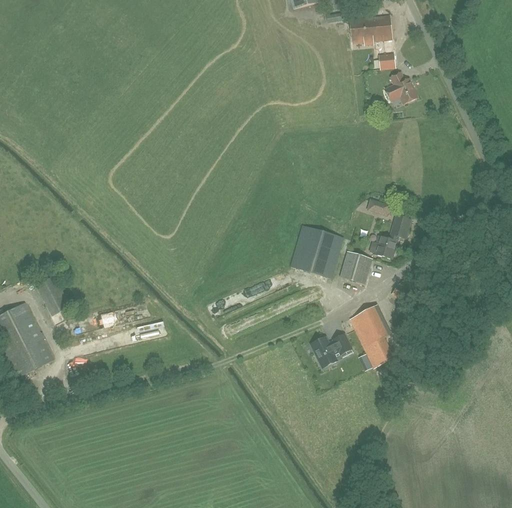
[(327,0),(329,10),(340,7),(338,0),(327,0)]
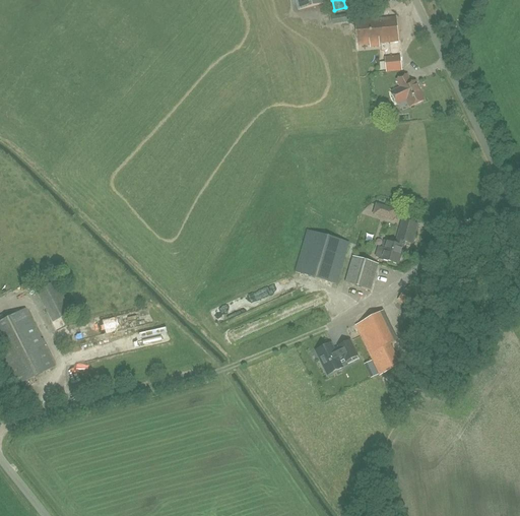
[(358,42),(370,41),(370,43),(380,42),(379,40),(398,38),(396,13),(355,17),(358,42)]
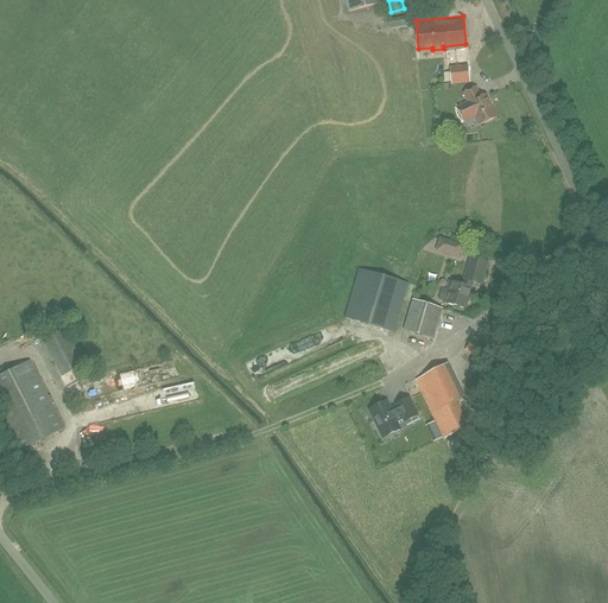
[(451,80),(469,78),(468,62),(450,63),(451,80)]
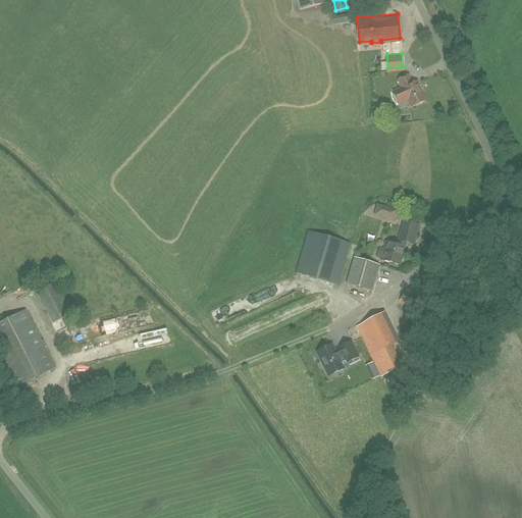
[(400,102),(409,98),(412,104),(425,98),(417,79),(413,81),(409,72),(399,76),(402,84),(393,88),(400,102)]
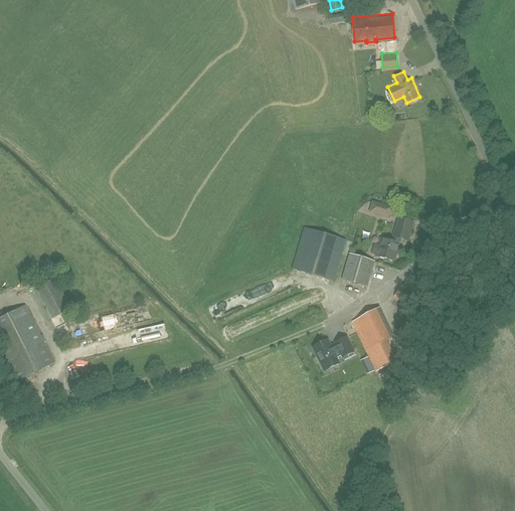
[(369,209),(391,216),(395,204),(373,198),(369,209)]
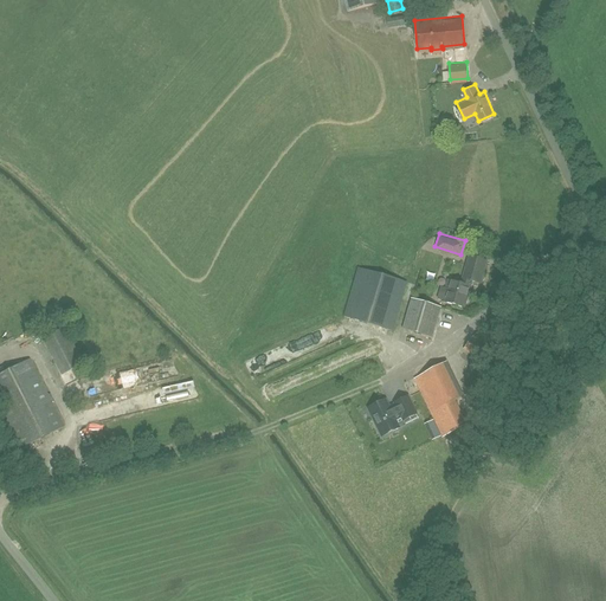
[(484,280),(481,279),(487,258),(469,252),(462,280),(449,277),(445,289),(434,286),(432,296),(443,299),(443,298),(464,304),(469,289),(474,290),(478,289),(482,285),(484,280)]
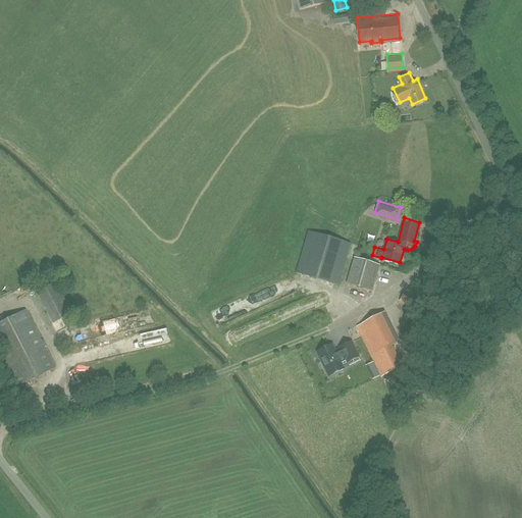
[(347,253),(351,240),(309,227),(297,269),(338,281),(347,253)]
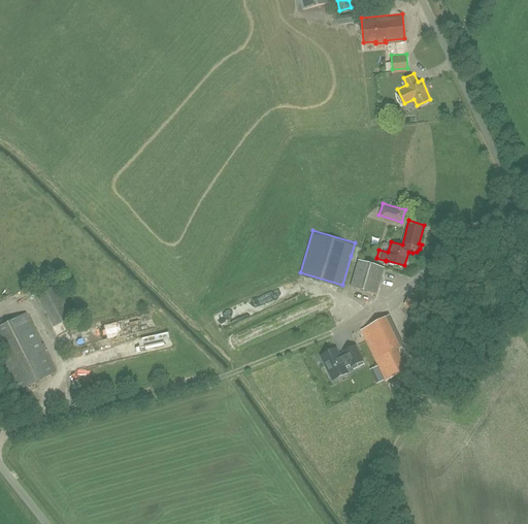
[(376,291),(384,265),(359,257),(352,284),(376,291)]
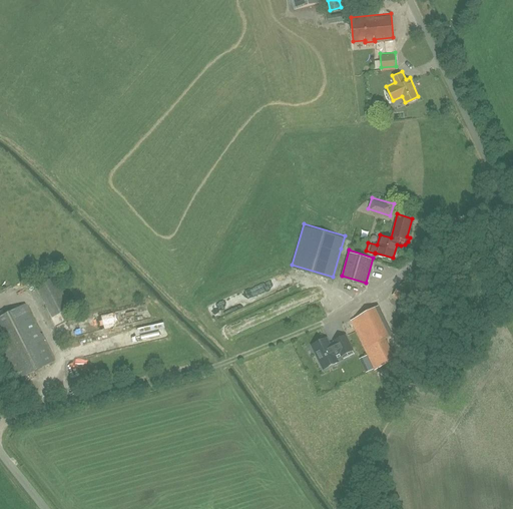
[(51,315),(69,306),(54,275),(36,285),(51,315)]
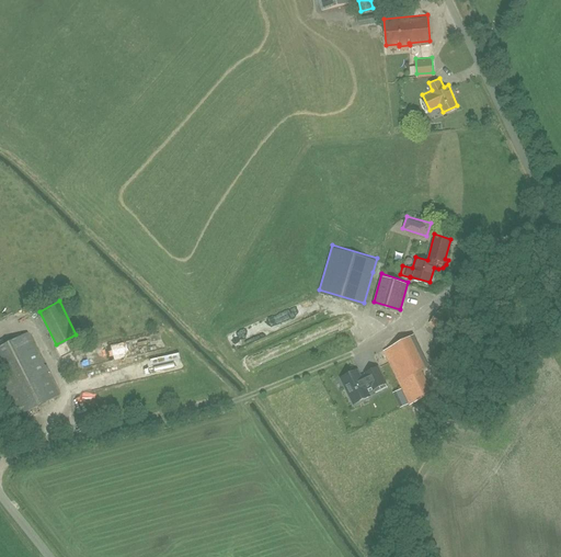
[(342,330),(352,331),(353,325),(344,322),(342,330)]
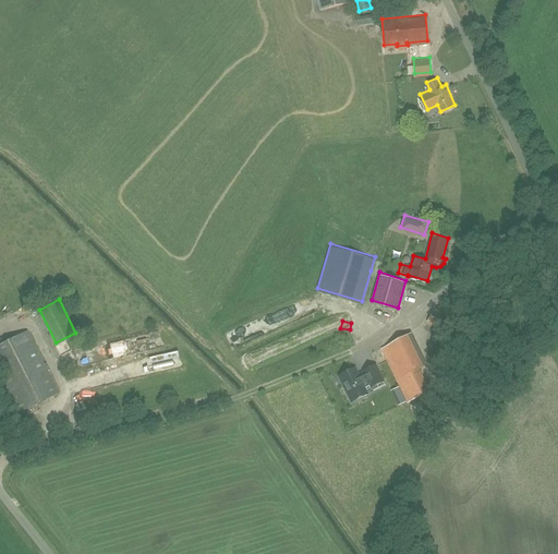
[(0,374),(17,410),(58,390),(26,328),(0,341),(0,374)]
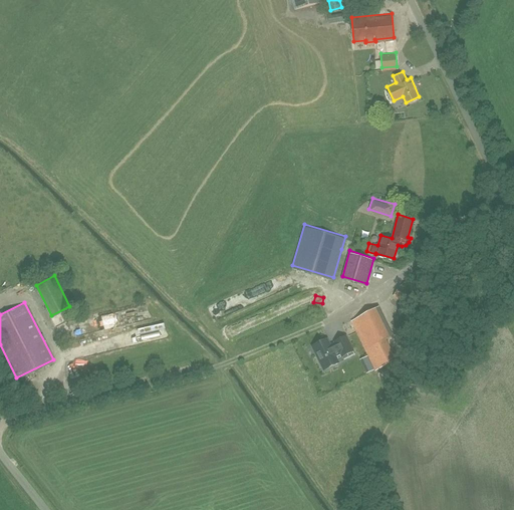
[(346,314),(369,363),(392,353),(382,334),(386,332),(371,302),(346,314)]
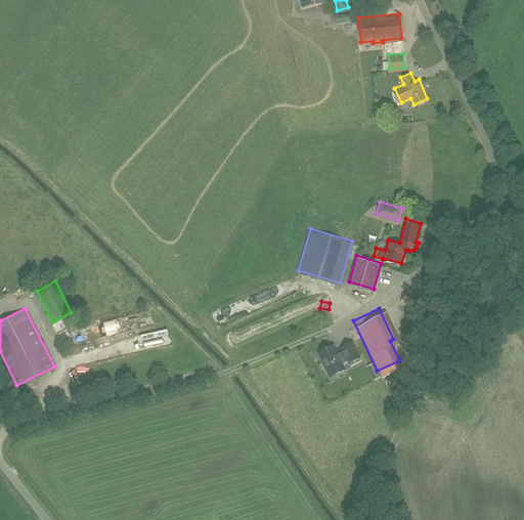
[(85,323),(68,328),(70,335),(87,331),(85,323)]
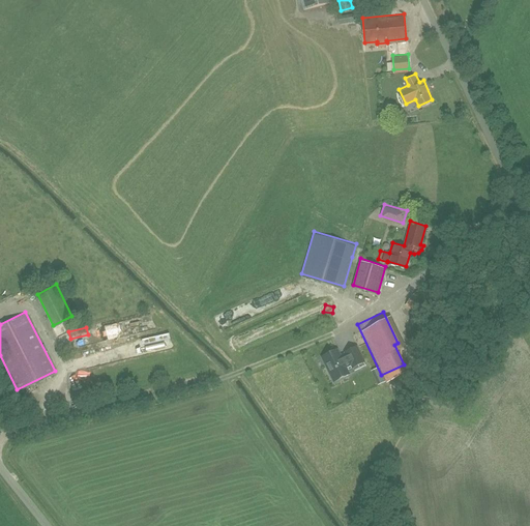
[(81,340),(81,350),(102,350),(102,340),(81,340)]
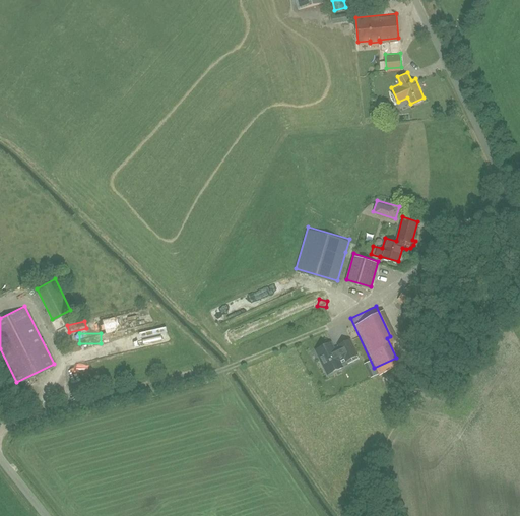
[(328,372),(342,364),(339,358),(344,355),(346,358),(358,352),(349,337),(339,343),(334,346),(331,340),(316,347),(328,372)]
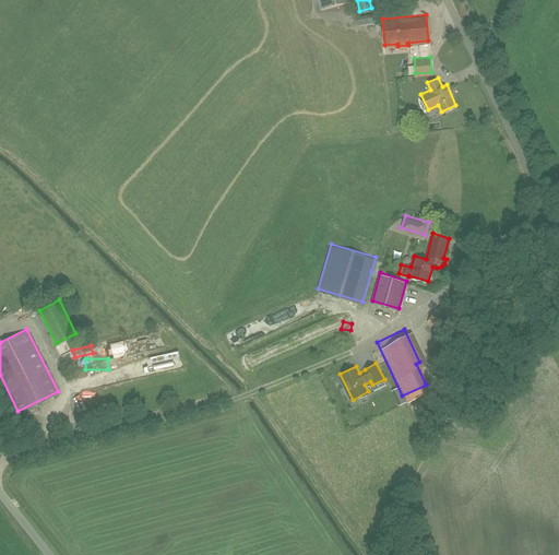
[(199,554),(212,554),(215,548),(202,544),(199,554)]
